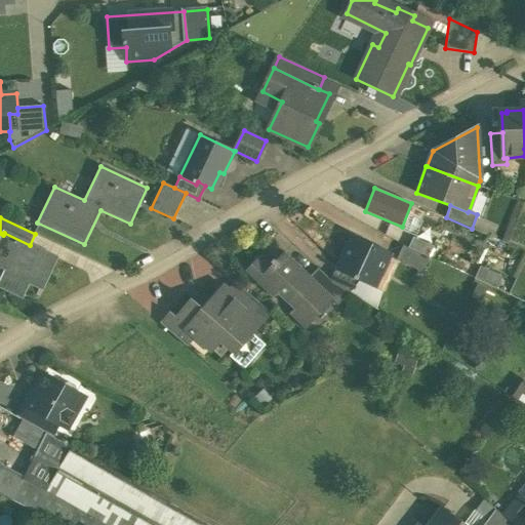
[(30,245),(4,233),(3,235),(0,242),(0,266),(7,270),(0,284),(0,285),(21,295),(28,281),(41,287),(55,257),(30,245)]
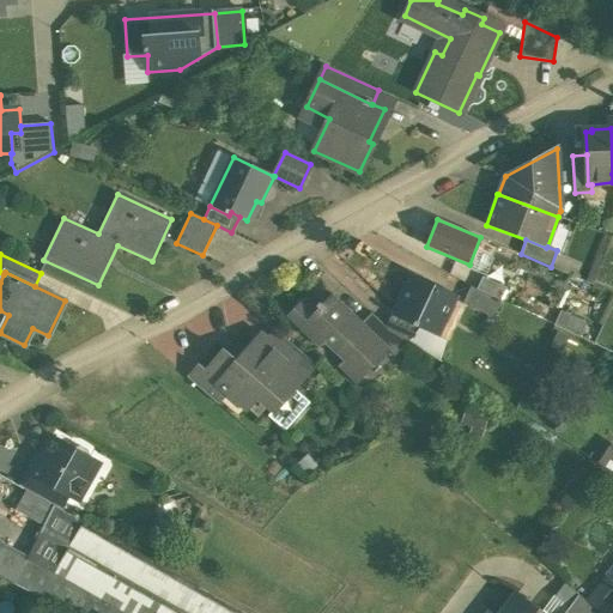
[(456,295),(412,274),(394,314),(394,315),(419,328),(437,335),(456,295)]
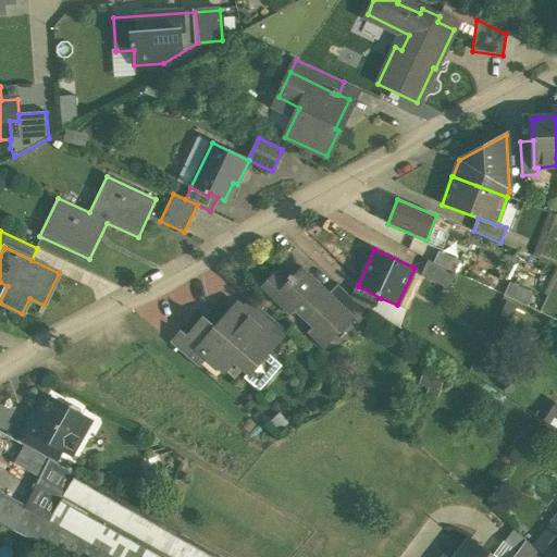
[(438,251),(433,263),(455,273),(460,262),(438,251)]
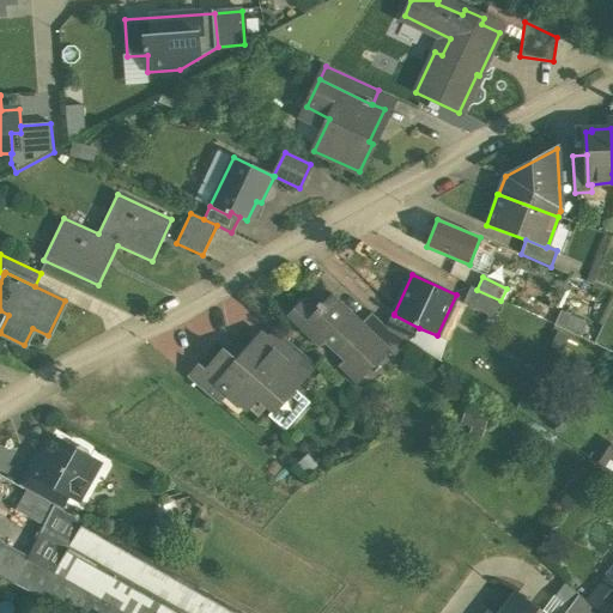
[(477,290),(471,286),(462,304),(492,319),(501,301),(477,290)]
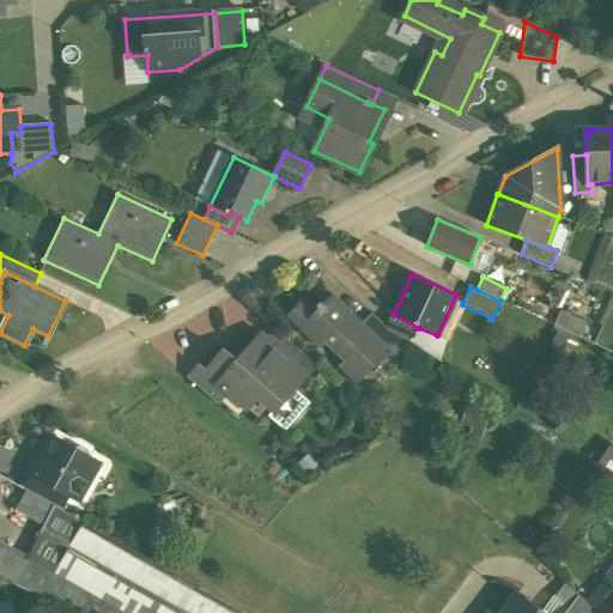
[(389,350),(332,295),(317,309),(299,328),(319,347),(329,337),(349,356),(334,371),(352,388),(358,382),(356,381),(369,368),(370,369),(389,350)]
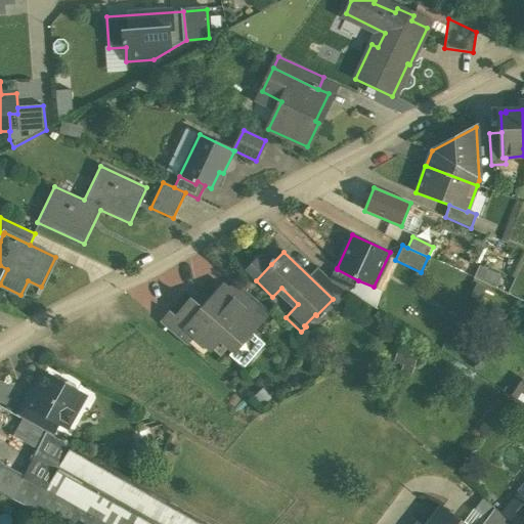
[(261,254),(245,270),(256,280),(271,264),(261,254)]
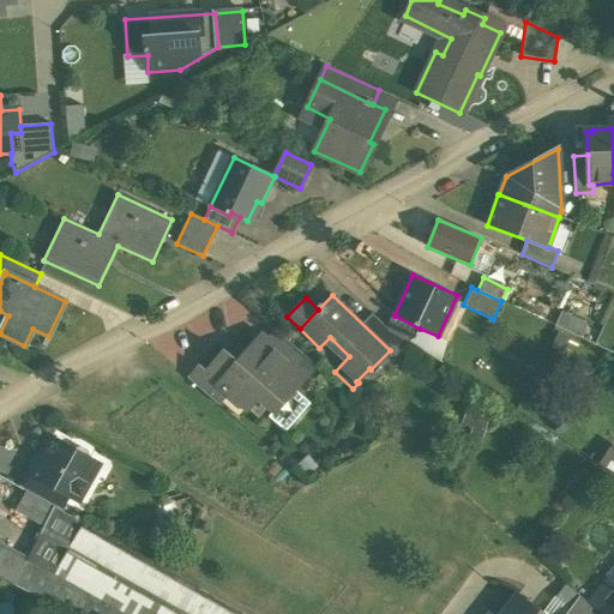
[(420,329),(395,315),(395,314),(393,314),(385,326),(389,330),(409,343),(420,329)]
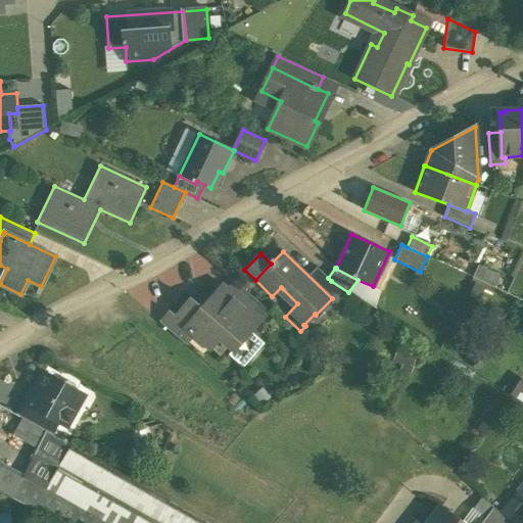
[(259,304),(234,282),(227,291),(252,314),(259,304)]
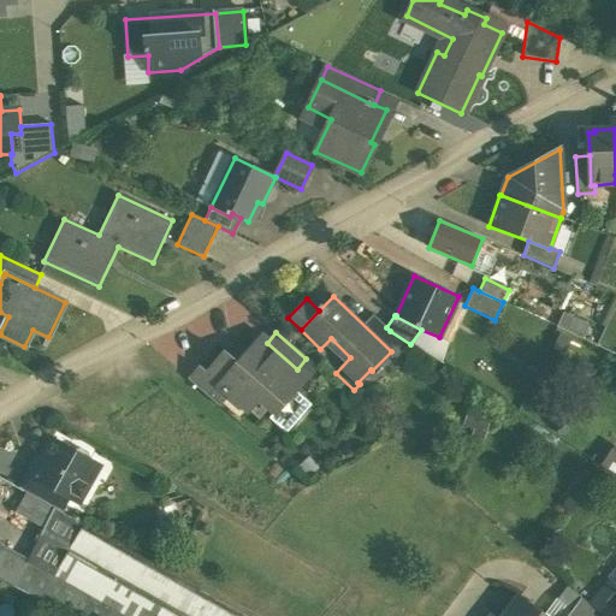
[(246,354),(237,347),(229,356),(225,353),(207,373),(205,375),(227,395),(247,412),(259,398),(276,413),(307,378),(297,369),(267,343),(260,337),(246,354)]
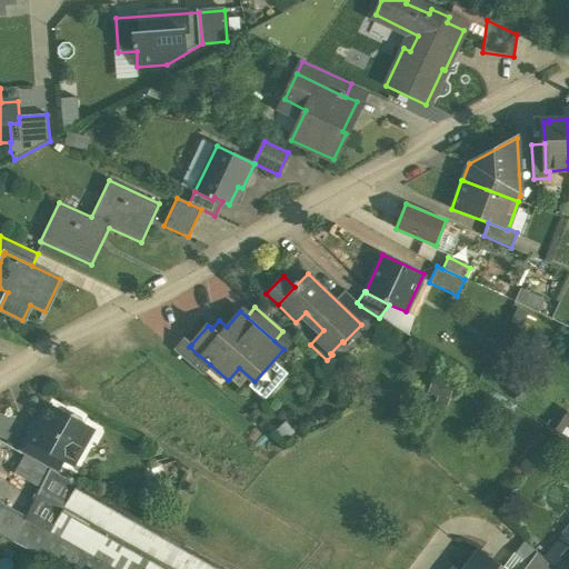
[(185,339),(173,350),(201,375),(210,365),(189,347),(191,345),(185,339)]
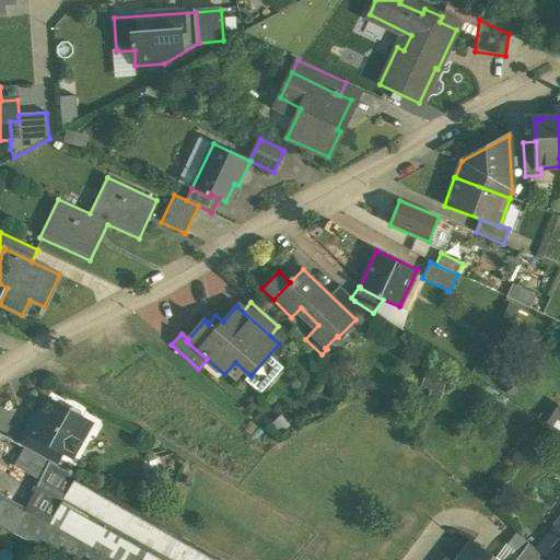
[(68,409),(47,397),(26,434),(62,455),(71,459),(83,436),(74,431),(82,417),(80,411),(73,408),(68,409)]
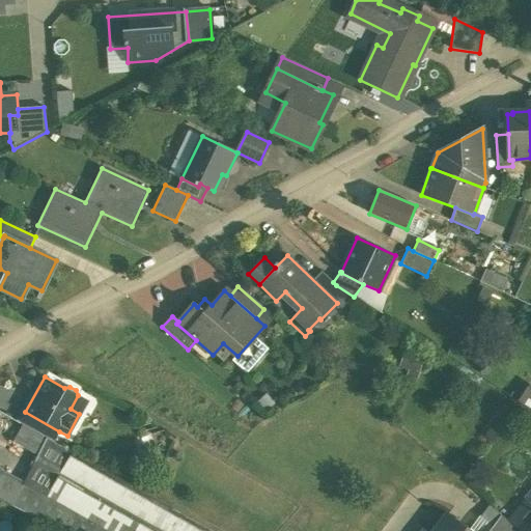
[(530,387),(528,386),(524,392),(518,401),(530,410),(530,387)]
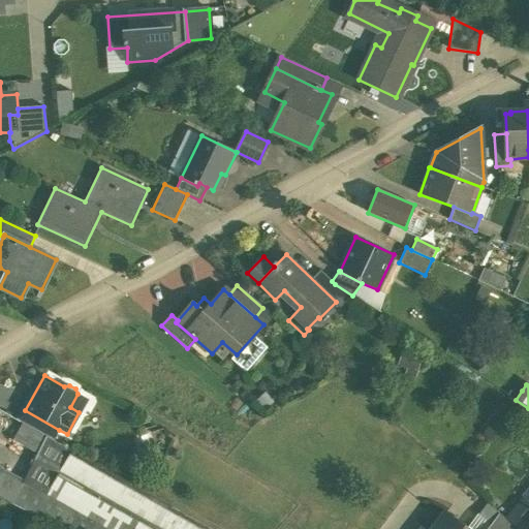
[(522,391),(514,385),(507,395),(516,400),(522,391)]
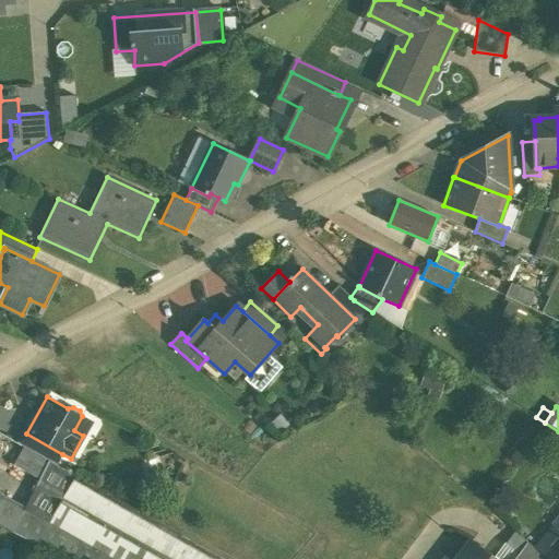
[(62,454),(26,433),(21,444),(24,447),(57,465),(62,454)]
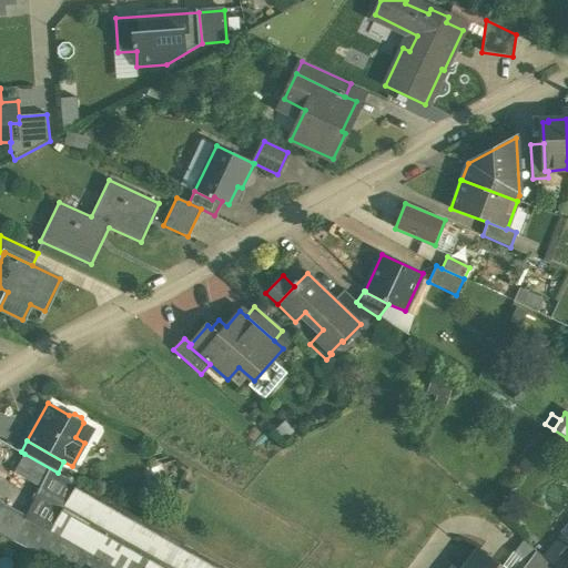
[(225,567),(58,473),(24,454),(14,470),(40,486),(24,518),(0,505),(0,535),(66,567),(225,567)]
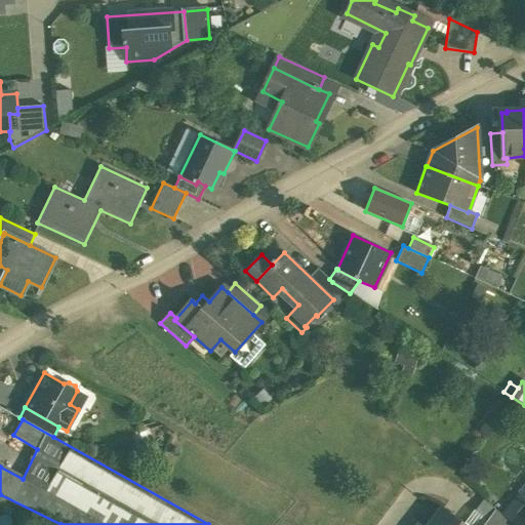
[(524,524),(524,498),(521,495),(502,516),(513,524),(524,524)]
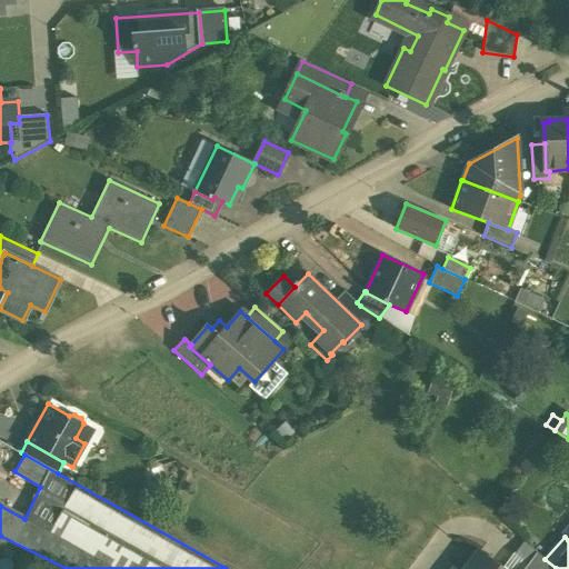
[(523,541),(503,568),(505,568),(526,568),(538,553),(523,541)]
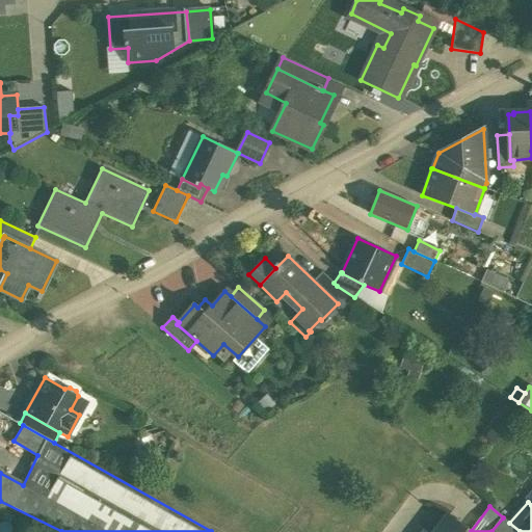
[(449,514),(435,531),(472,531),(471,531),(449,514)]
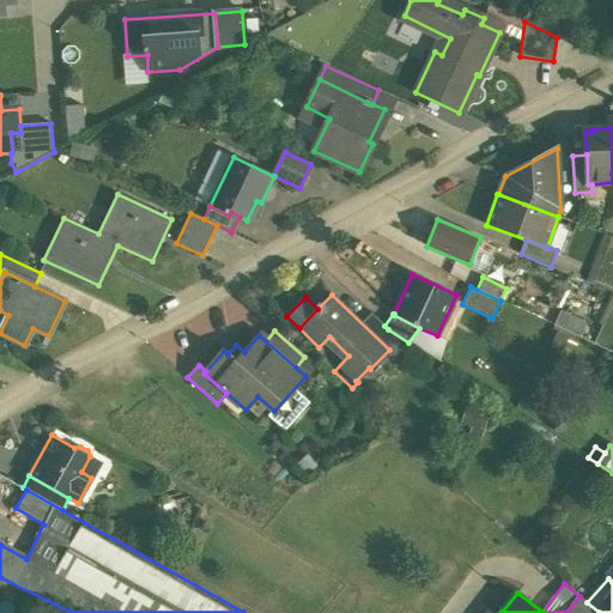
[(599,612),(587,602),(580,596),(566,612),(599,612)]
